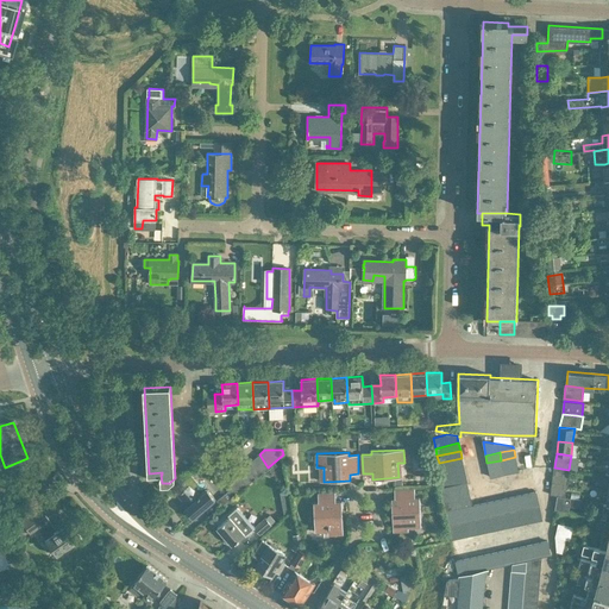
[(268,468),(259,454),(253,460),(263,472),(268,468)]
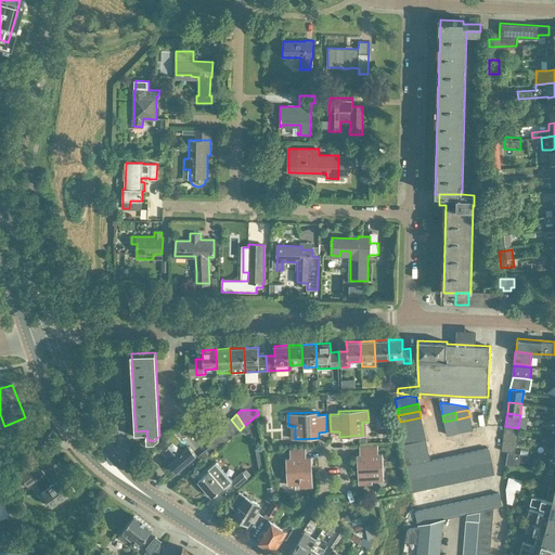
[(469,416),(456,420),(459,426),(472,423),(469,416)]
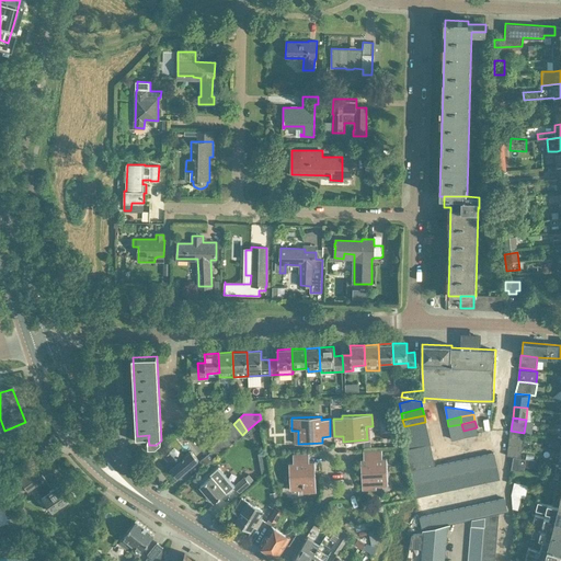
[(425,422),(404,426),(405,434),(426,430),(425,422)]
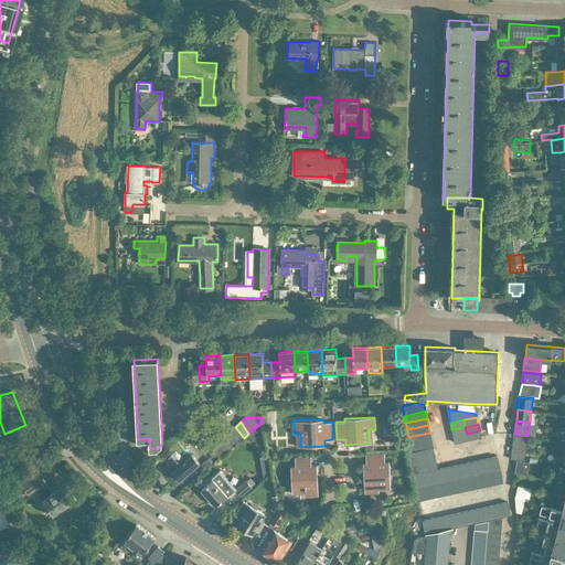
[(244,438),(235,427),(230,432),(238,443),(244,438)]
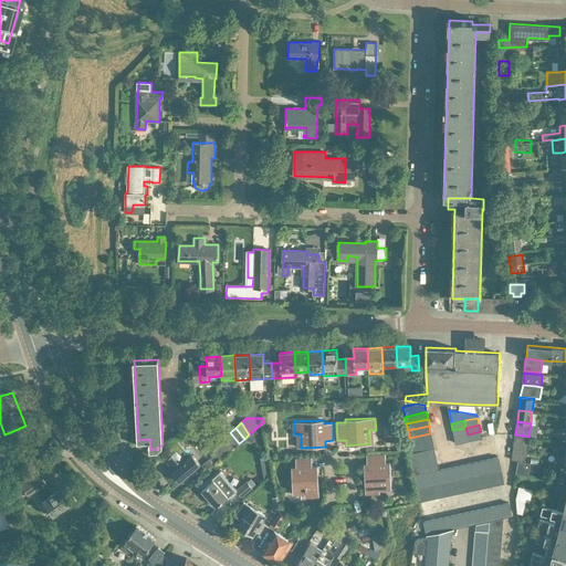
[(465,428),(452,430),(454,437),(468,435),(465,428)]
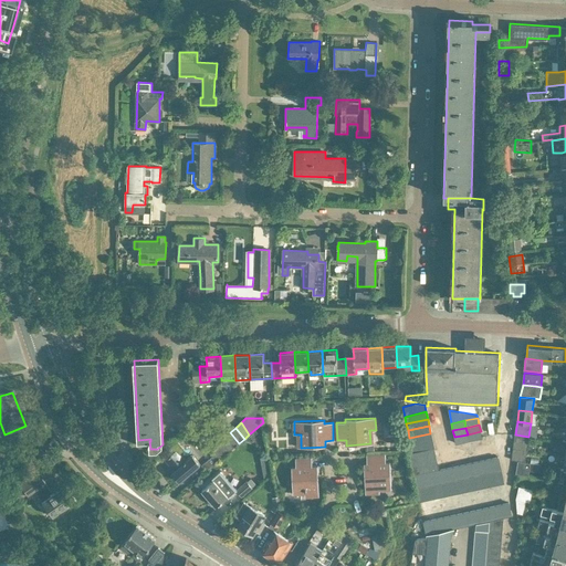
[(481,431),(468,435),(469,441),(482,438),(481,431)]
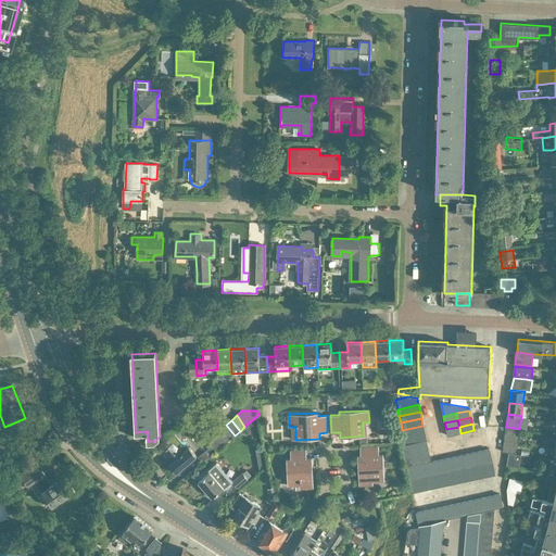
[(235,436),(226,425),(220,429),(229,440),(235,436)]
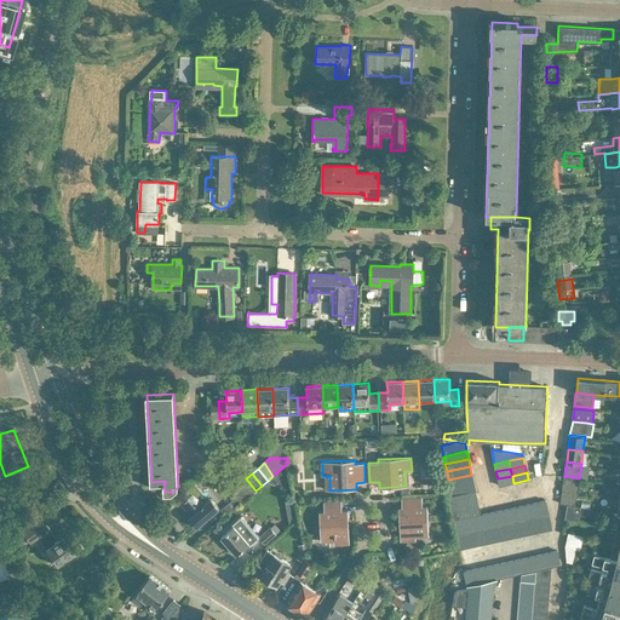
[(448,480),(451,487),(474,482),(471,475),(448,480)]
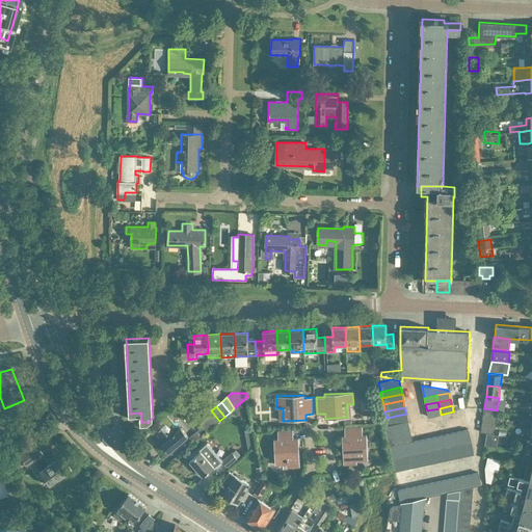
[(440,408),(427,410),(428,417),(441,415),(440,408)]
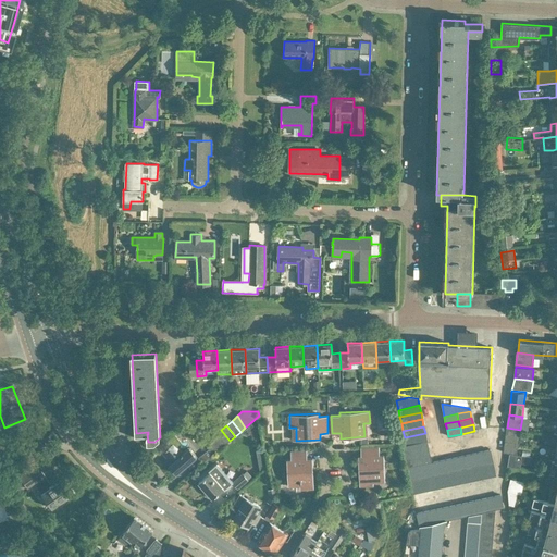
[(230,441),(221,430),(215,434),(224,445),(230,441)]
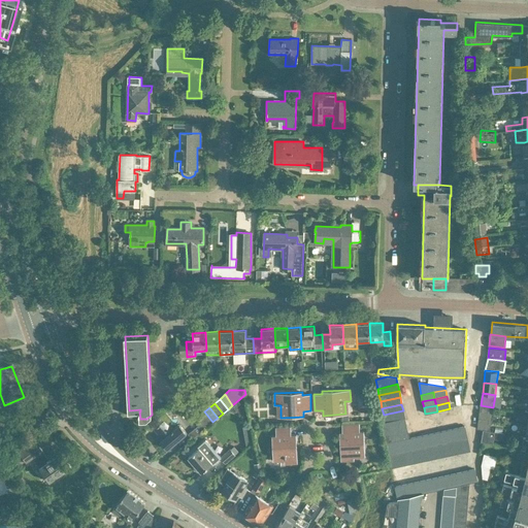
[(384,415),(385,422),(404,418),(403,410),(384,415)]
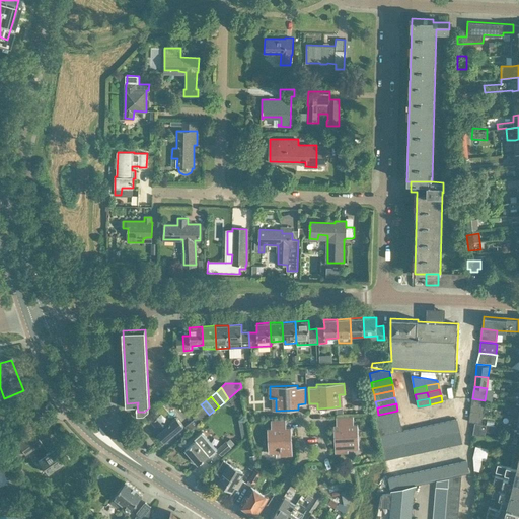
[(209,415),(201,404),(196,409),(204,419),(209,415)]
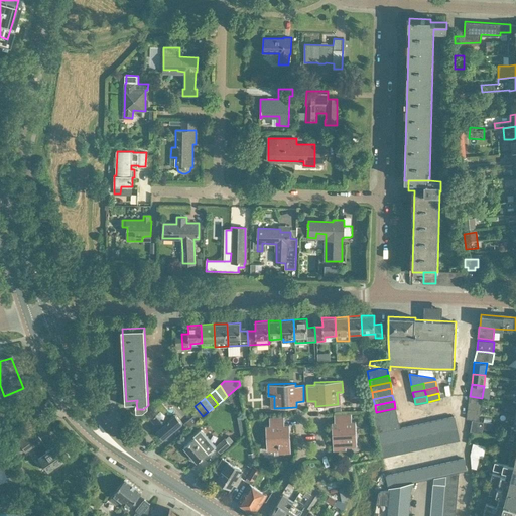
[(203,416),(195,406),(189,410),(194,415),(198,420),(203,416)]
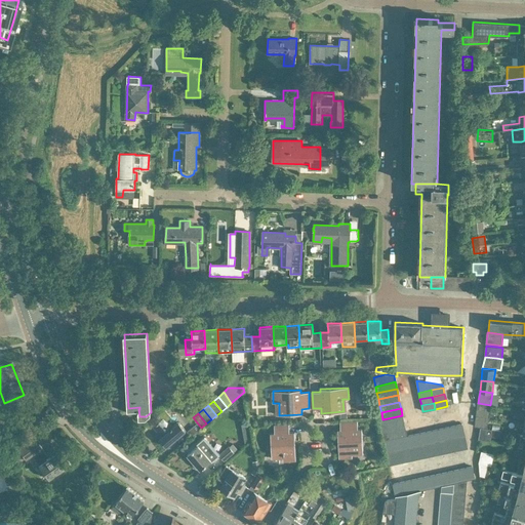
[(380,431),(384,441),(390,439),(396,438),(402,437),(407,436),(402,415),(382,419),(378,420),(380,431)]
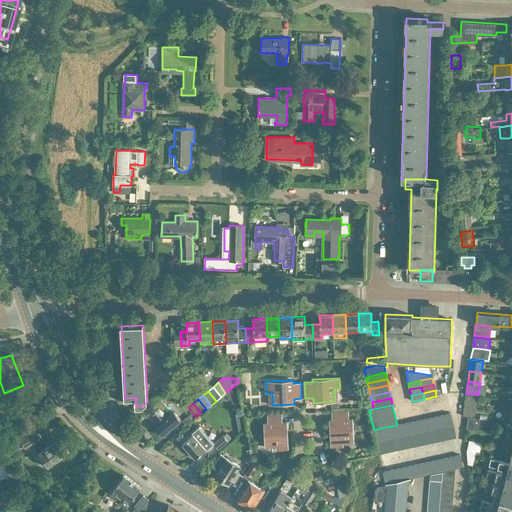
[(161,406),(149,416),(157,425),(155,427),(162,435),(182,419),(175,411),(169,416),(161,406)]
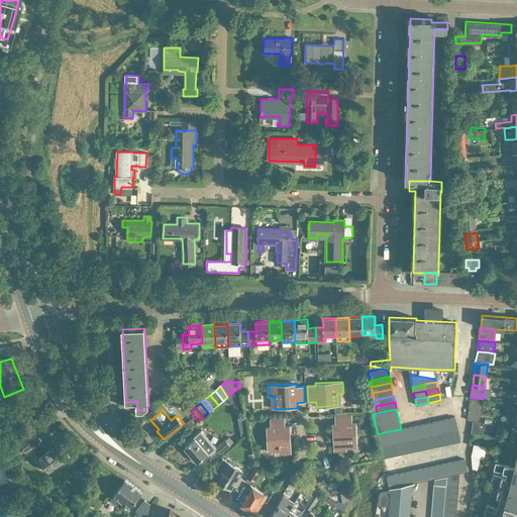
[(338,423),(332,423),(334,450),(346,450),(346,444),(357,444),(356,422),(352,422),(352,415),(335,415),(335,416),(337,416),(338,423)]
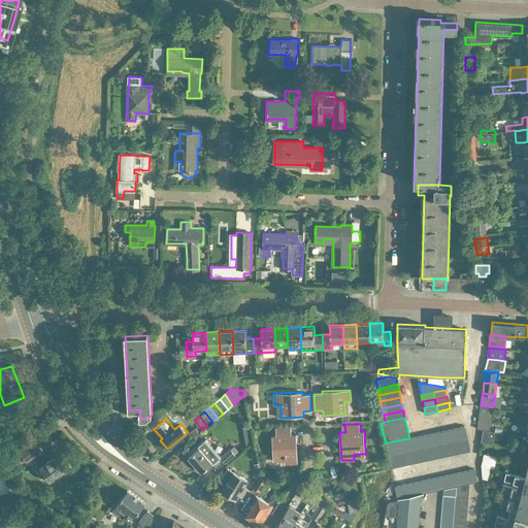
[(198,425),(188,434),(192,438),(202,430),(198,425)]
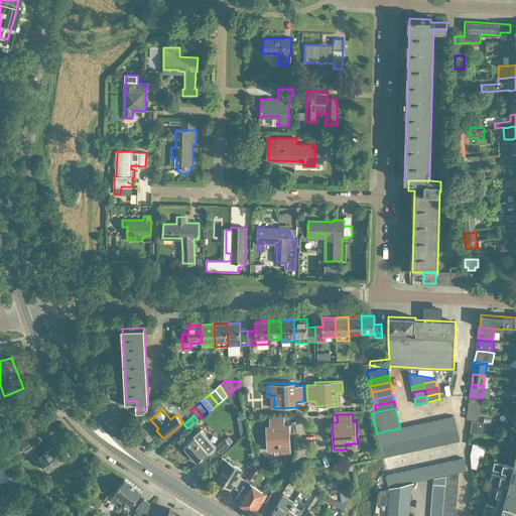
[(455,416),(448,418),(450,429),(458,428),(455,416)]
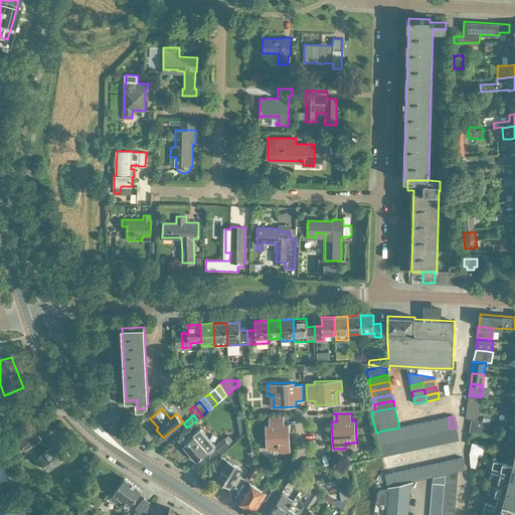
[(270,424),(266,424),(267,447),(278,447),(278,452),(291,452),(289,423),(284,424),(284,416),(269,417),(270,424)]
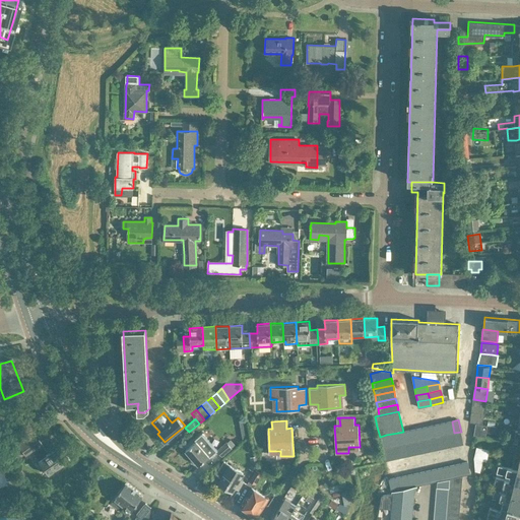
[(452,421),(446,423),(448,435),(454,433),(452,421)]
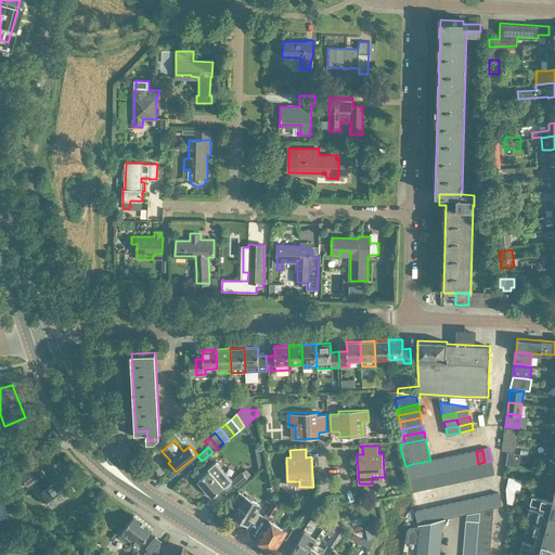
[(476,451),(469,452),(472,465),(478,464),(476,451)]
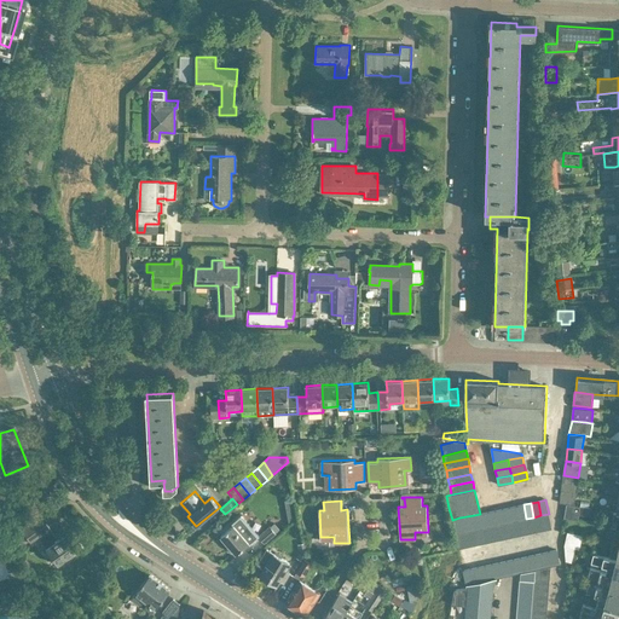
[(591,508),(574,504),(567,503),(567,504),(565,518),(578,521),(579,514),(590,515),(591,508)]
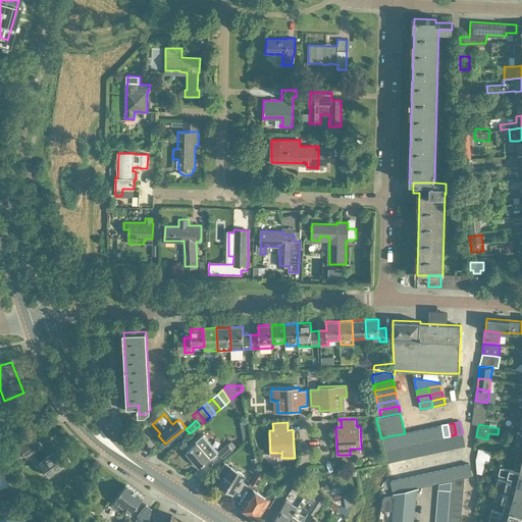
[(441,425),(435,426),(438,438),(444,437),(441,425)]
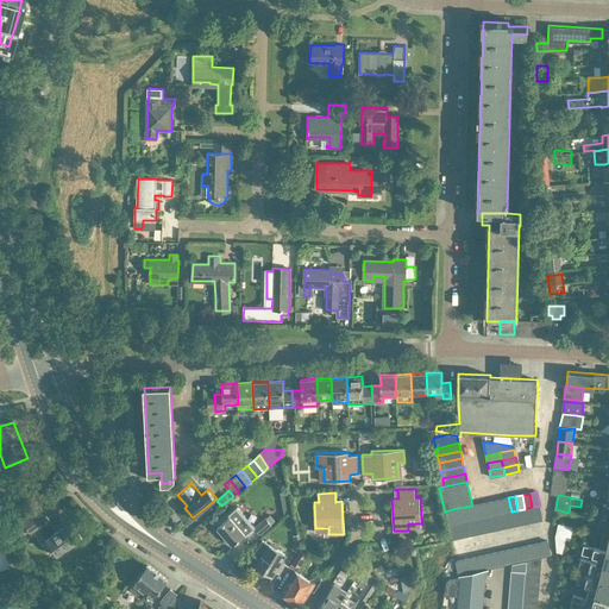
[(508,497),(501,500),(504,513),(512,512),(508,497)]
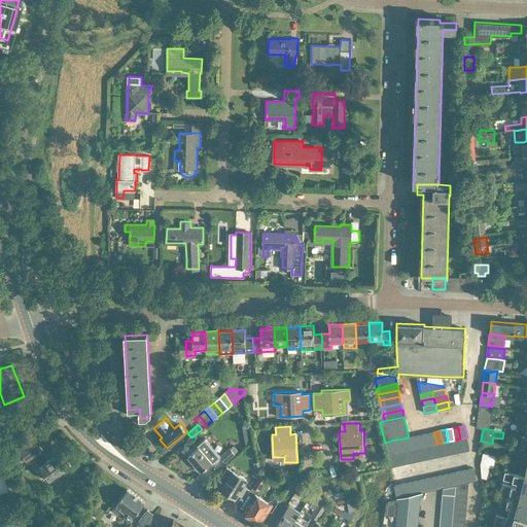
[(433,432),(427,433),(430,446),(436,444),(433,432)]
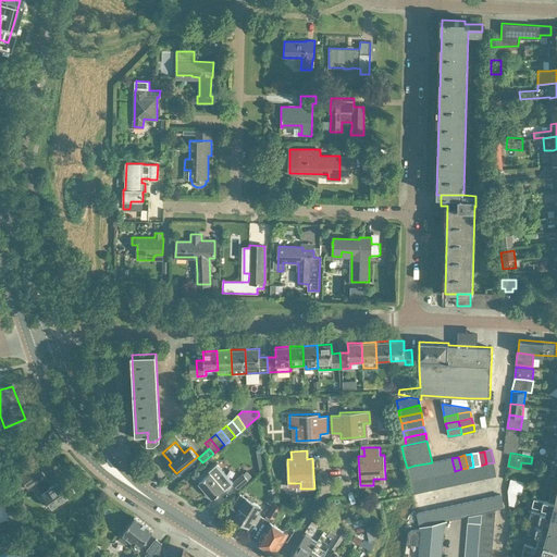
[(452,458),(445,459),(448,472),(455,471),(452,458)]
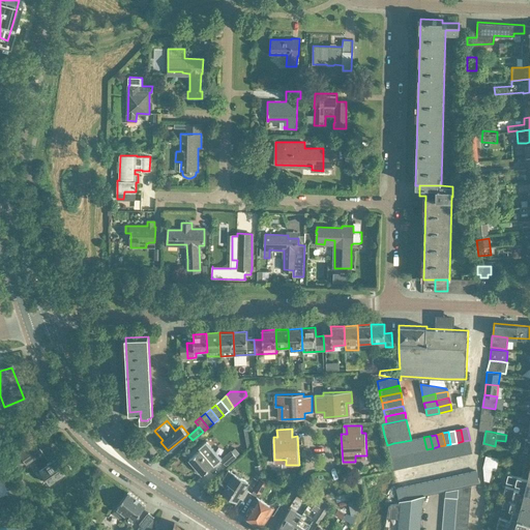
[(423,437),(418,438),(420,450),(427,449),(423,437)]
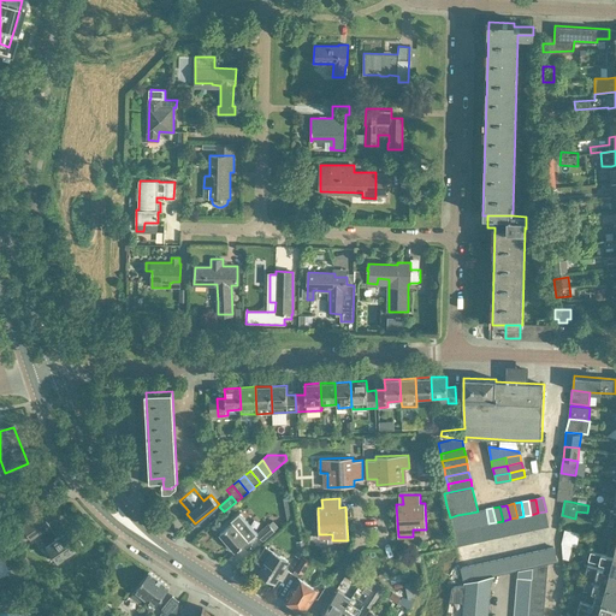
[(486,509),(479,511),(481,525),(489,523),(486,509)]
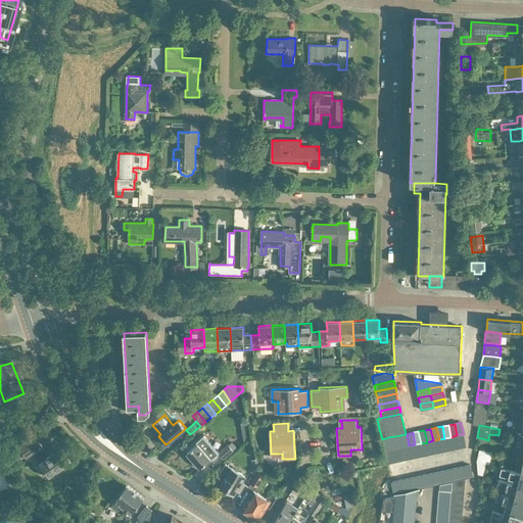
[(406,434),(400,435),(402,447),(409,445),(407,434),(406,434)]
